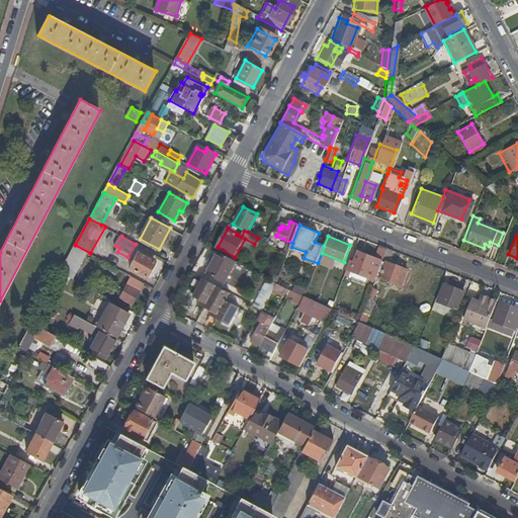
[(355,250),(345,275),(349,276),(351,270),(359,273),(359,276),(363,277),(364,275),(375,280),(377,276),(387,248),(380,245),(375,258),(362,253),(355,250)]
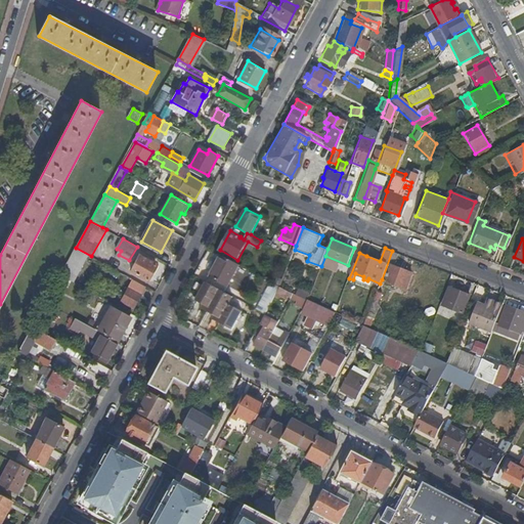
[(394,266),(399,254),(392,251),(382,279),(388,281),(388,282),(408,291),(416,274),(394,266)]
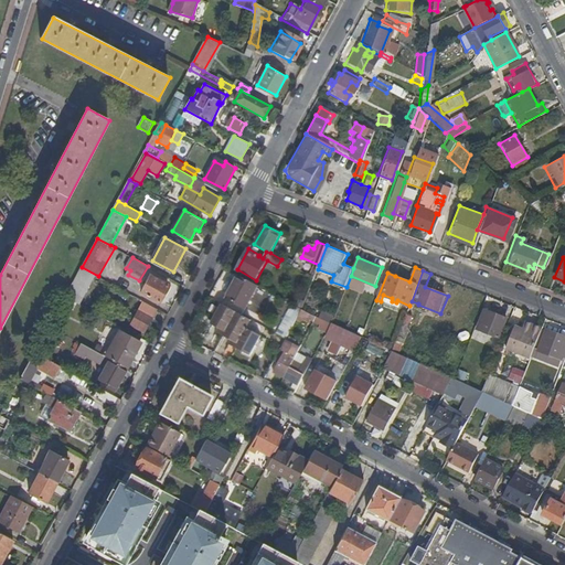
[(151,275),(142,292),(160,301),(169,285),(151,275)]
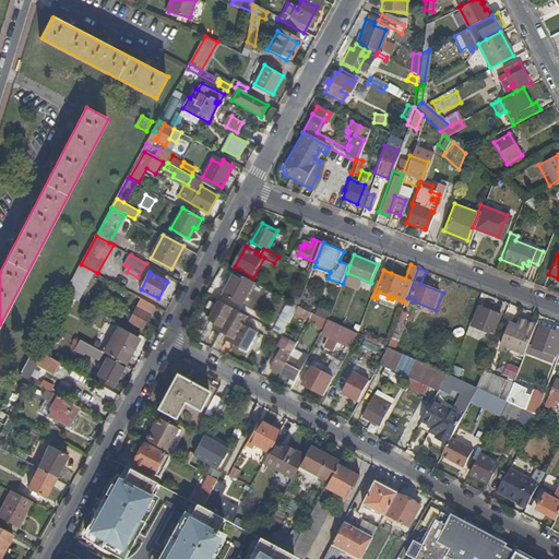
[(244,304),(256,282),(238,272),(226,294),(244,304)]
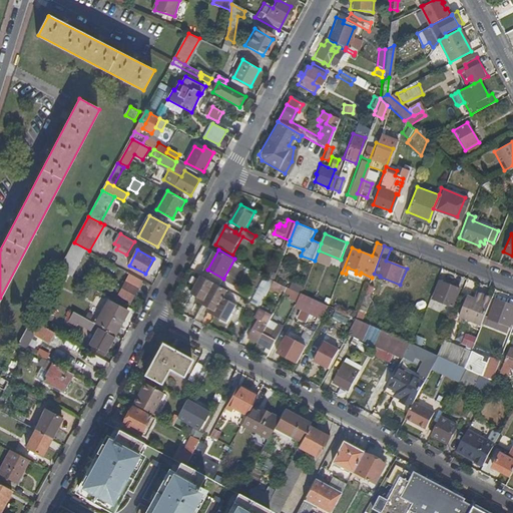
[(223,279),(207,270),(203,276),(215,283),(220,285),(223,279)]
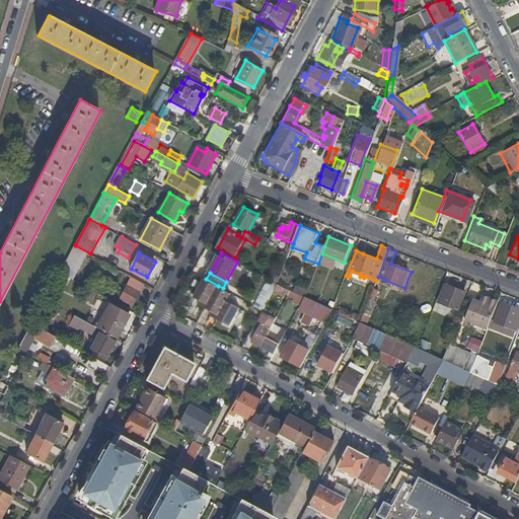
[(133,304),(145,283),(132,276),(120,297),(133,304)]
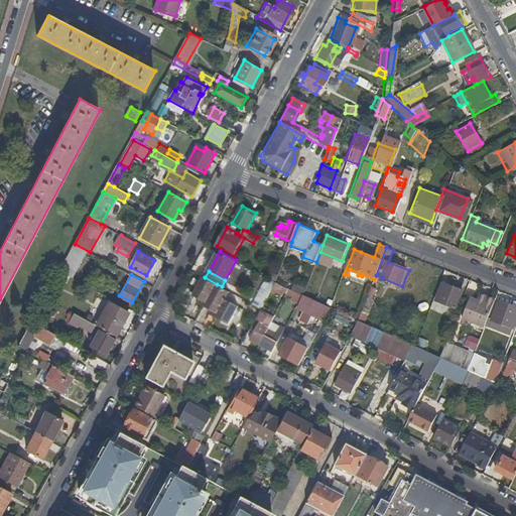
[(202,303),(205,305),(217,284),(205,277),(204,276),(194,294),(201,299),(204,300),(202,303)]
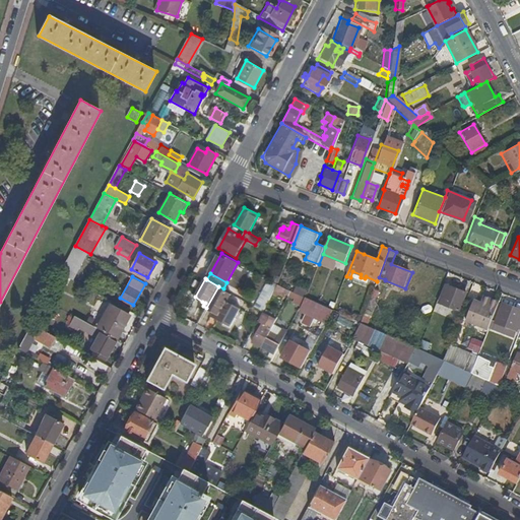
[(276,288),(290,295),(293,290),(291,290),(278,284),(276,288)]
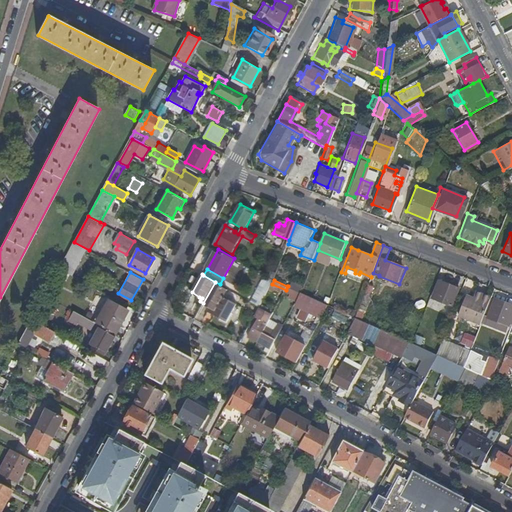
[(442,281),(440,287),(437,287),(435,292),(441,294),(441,292),(446,294),(443,302),(453,306),(459,288),(442,281)]
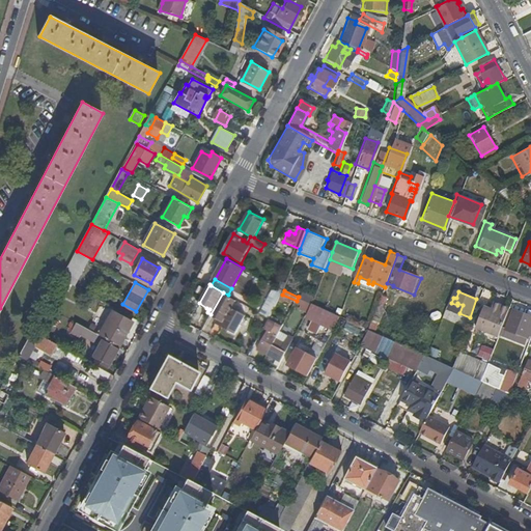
[(234,300),(238,302),(238,301),(228,295),(223,292),(211,314),(218,318),(221,320),(219,324),(222,326),(232,307),(233,307),(234,306),(231,305),(234,300)]
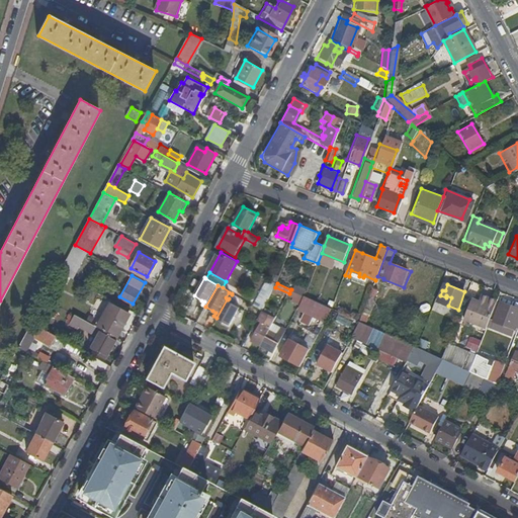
[(292,285),(290,289),(291,289),(305,296),(307,292),(292,285)]
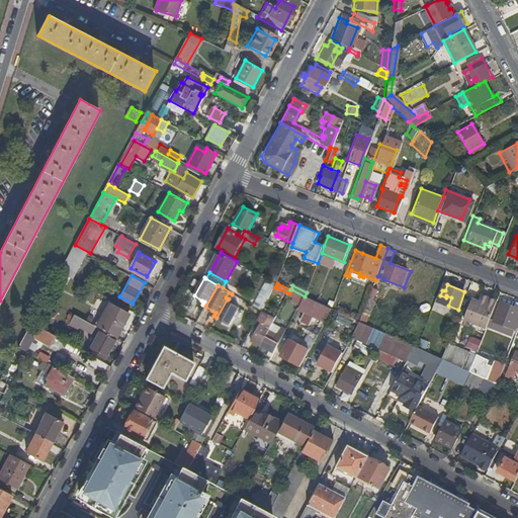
[(289,293),(303,299),(305,296),(291,289),(289,293)]
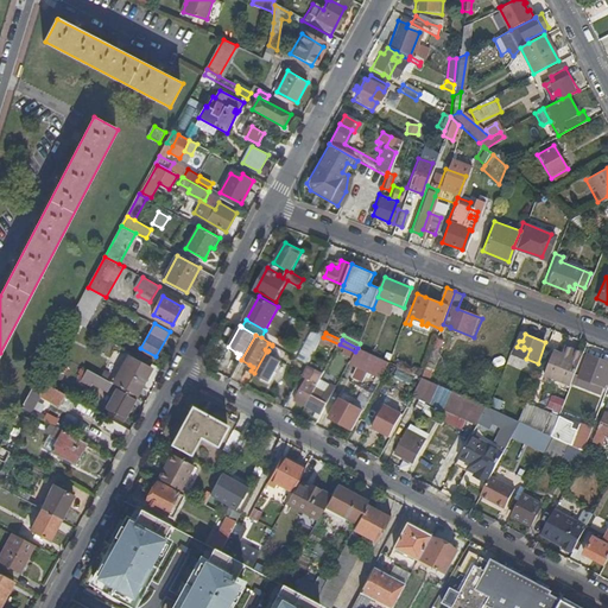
[(546,375),(572,385),(584,354),(567,347),(563,355),(555,352),(546,375)]
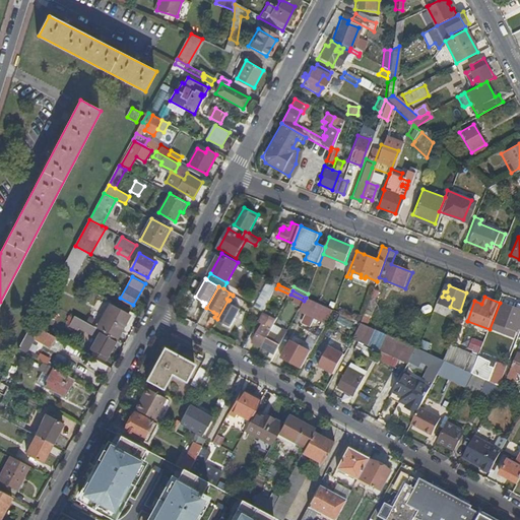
[(315,317),(327,322),(328,319),(333,310),(306,298),(304,301),(301,310),(306,313),(304,318),(313,322),(315,317)]
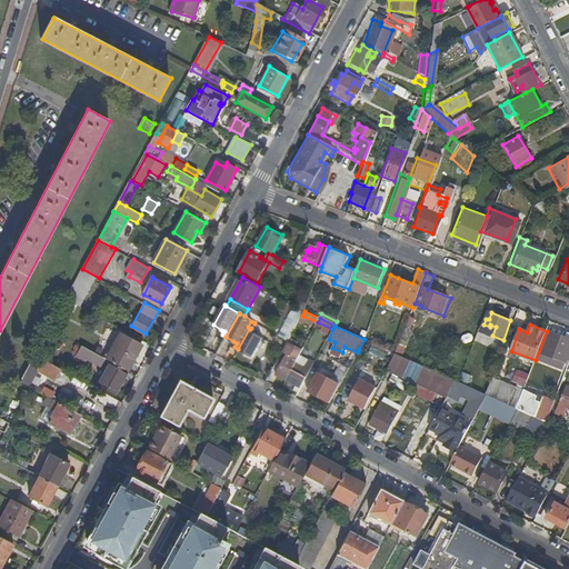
[(253,357),(265,337),(250,329),(249,329),(238,349),(253,357)]
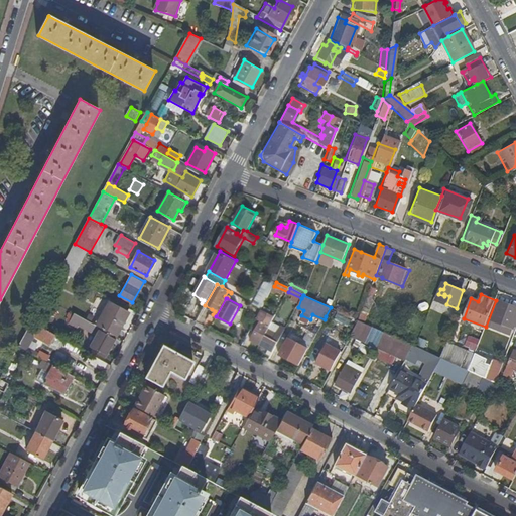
[(88,314),(85,318),(96,325),(101,328),(116,336),(129,311),(110,301),(99,320),(88,314)]
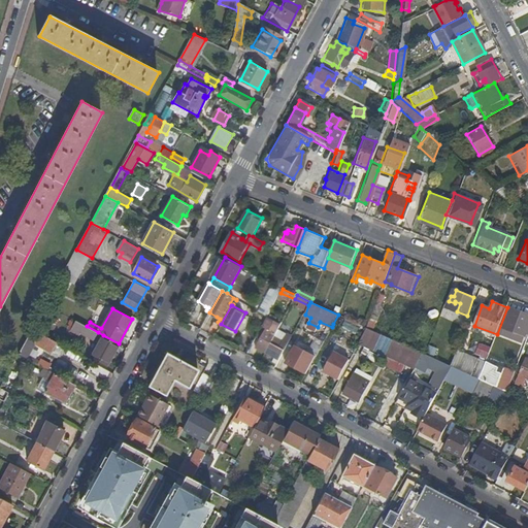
[(374,308),(372,321),(377,322),(381,309),(374,308)]
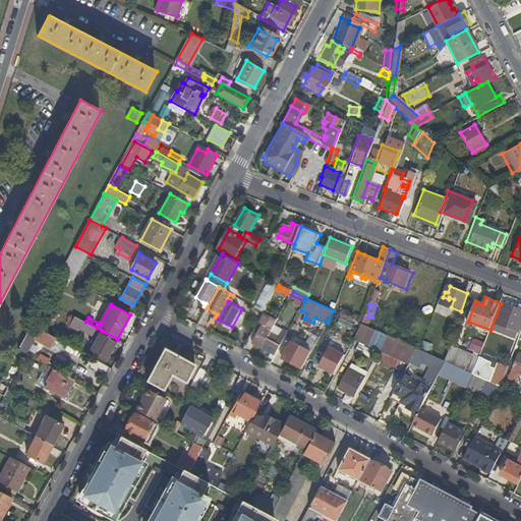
[(520,311),(505,305),(498,324),(518,331),(520,323),(520,311)]
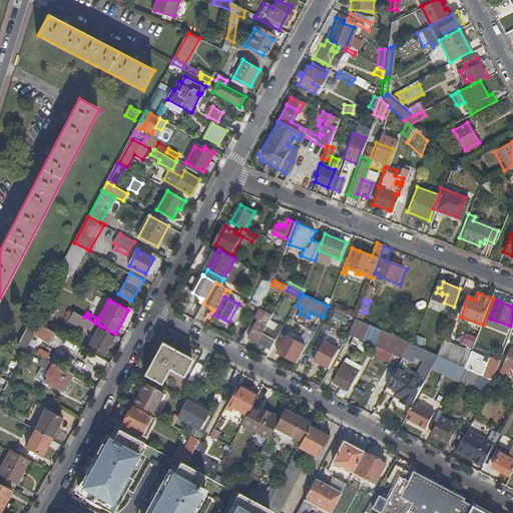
[(358,315),(336,305),(334,308),(351,316),(356,318),(358,315)]
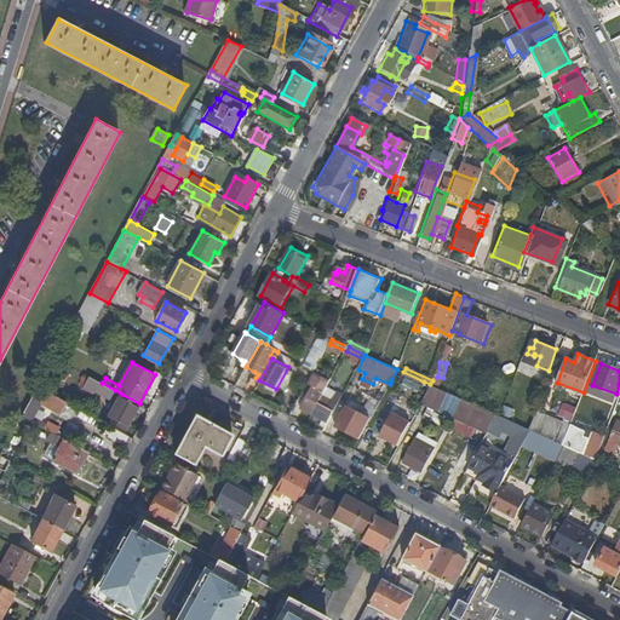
[(302,407),(313,413),(327,386),(329,382),(316,374),(310,384),(314,385),(302,407)]
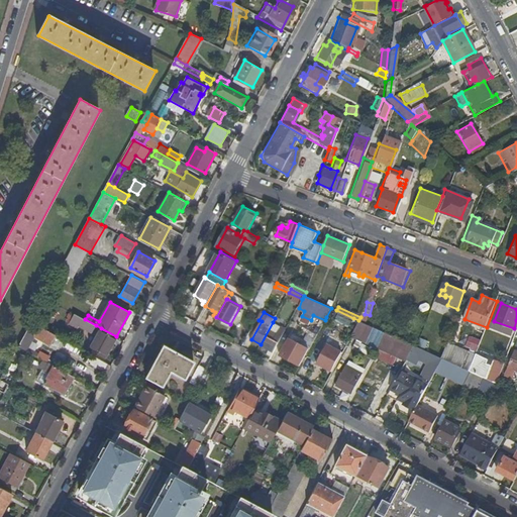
[(93,332),(96,325),(85,319),(78,315),(77,317),(76,317),(72,325),(78,328),(80,325),(93,332)]
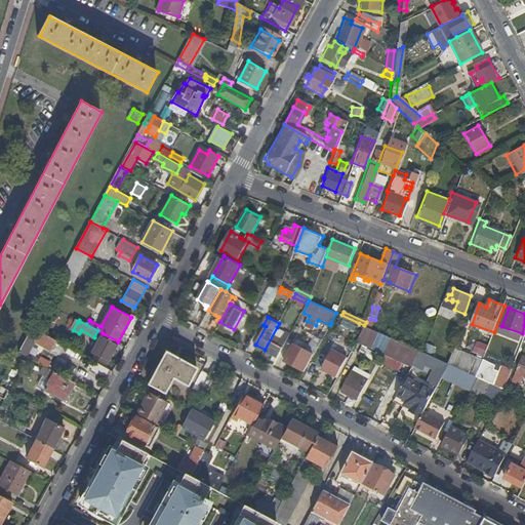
[(355,332),(358,325),(344,320),(340,326),(355,332)]
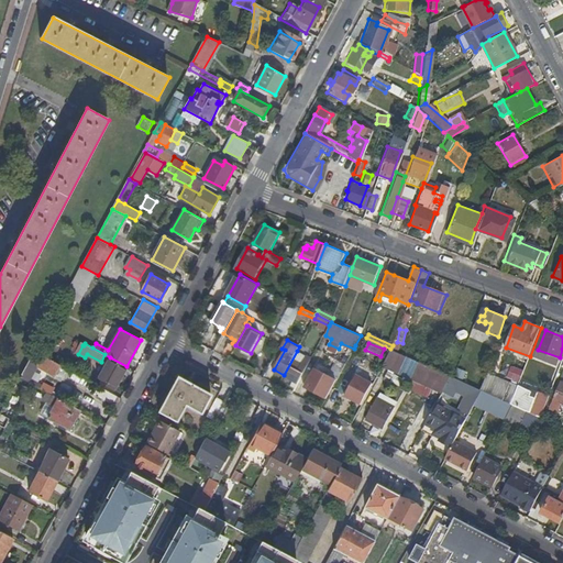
[(345,360),(349,352),(340,348),(335,355),(345,360)]
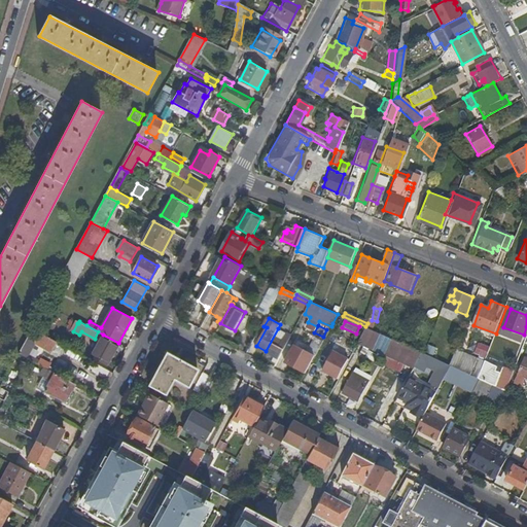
[(362,334),(419,359),(422,352),(372,329),(365,326),(362,334)]
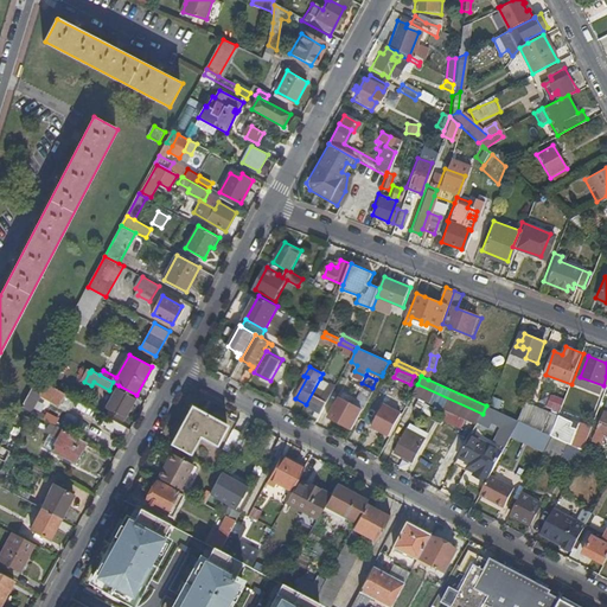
[(51,401),(58,389),(38,378),(23,407),(31,411),(40,395),(51,401)]
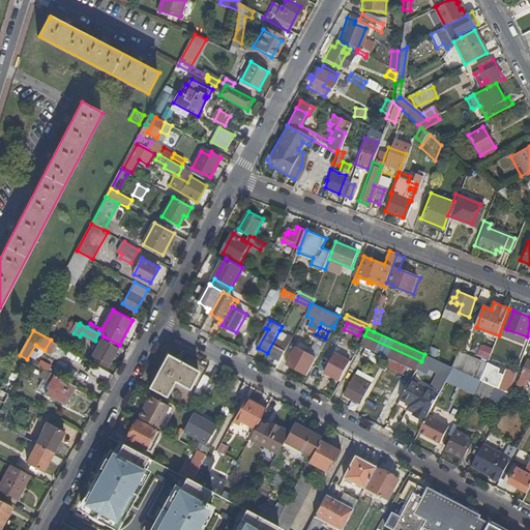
[(280,330),(267,353),(276,358),(281,361),(286,351),(293,337),(280,330)]
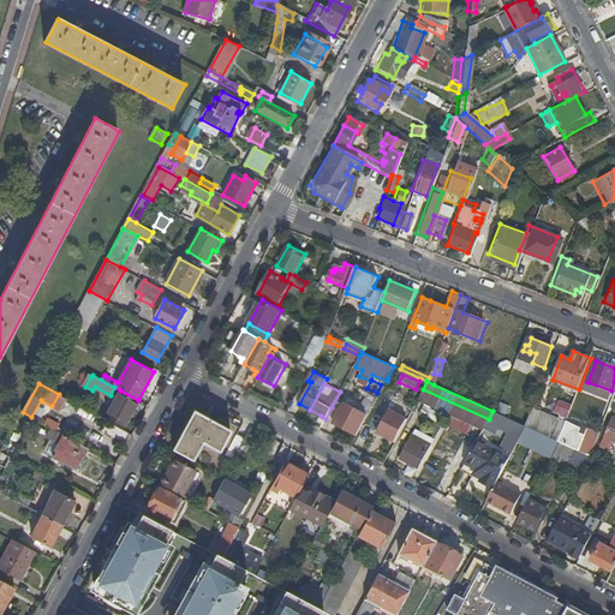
[(125,425),(138,400),(120,390),(107,416),(125,425)]
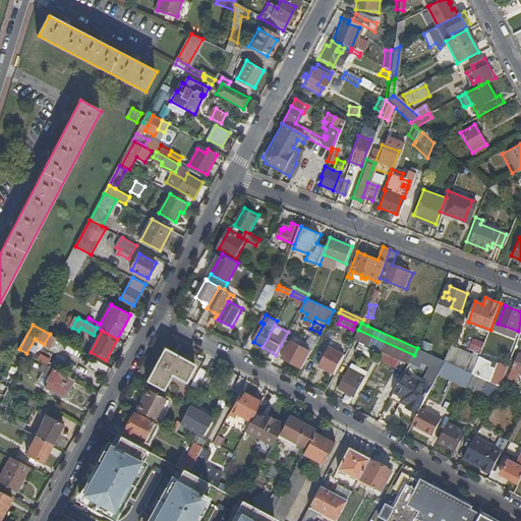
[(312,352),(320,337),(312,333),(304,348),(310,351),(312,352)]
